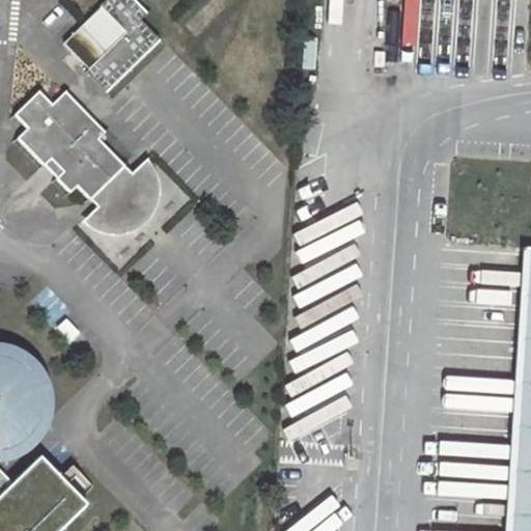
[(105,92),(160,39),(139,19),(146,12),(134,0),(104,0),(99,5),(101,7),(63,44),(87,67),(84,71),(105,92)]
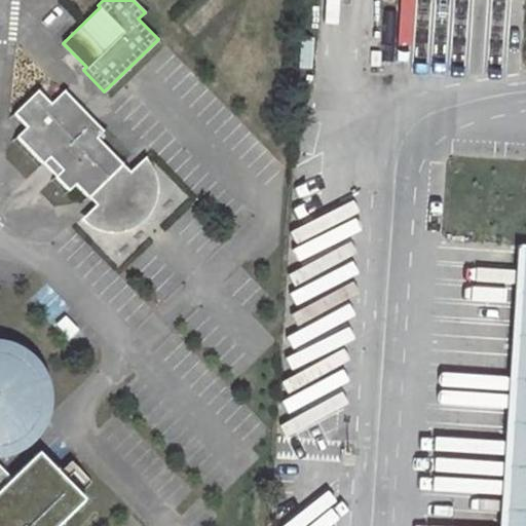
[(49,157),(62,170),(55,176),(69,189),(75,184),(87,196),(76,207),(83,213),(95,218),(101,219),(110,219),(121,215),(132,208),(139,198),(143,187),(144,178),(143,172),(139,160),(134,153),(122,163),(97,137),(103,130),(64,89),(50,102),(38,89),(14,113),(27,126),(16,136),(43,163),(49,157)]
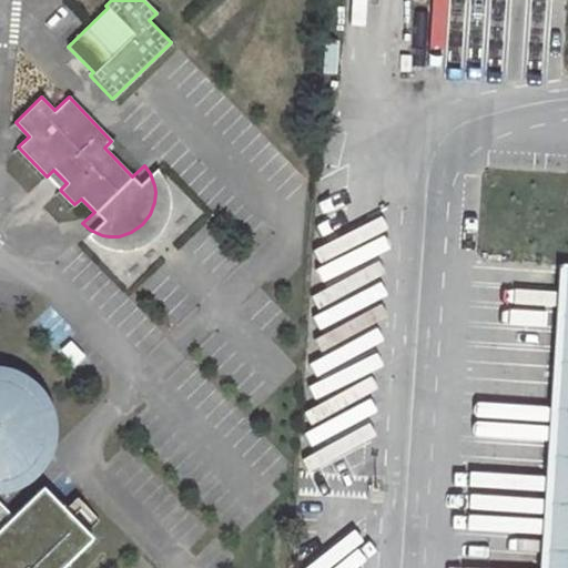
[(567,567),(567,264),(566,265),(546,567),(567,567)]
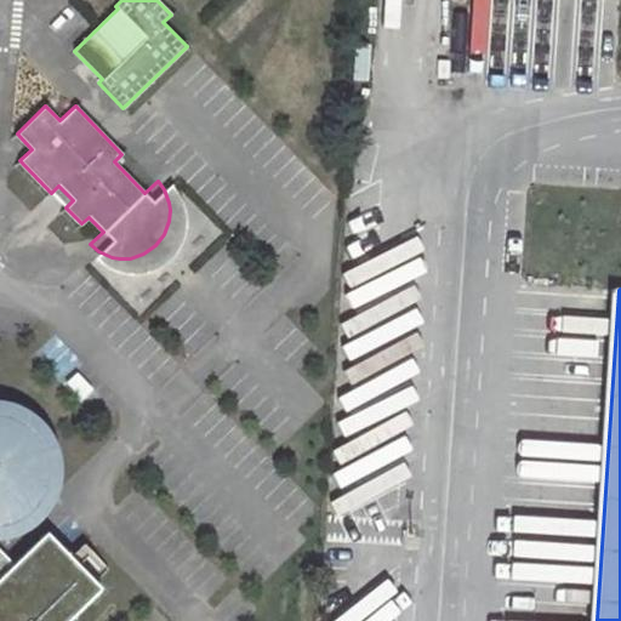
[(0,576),(13,564),(0,550),(0,539),(33,507),(39,497),(43,486),(45,471),(40,450),(32,437),(23,428),(12,422),(1,419),(0,417),(0,576)]
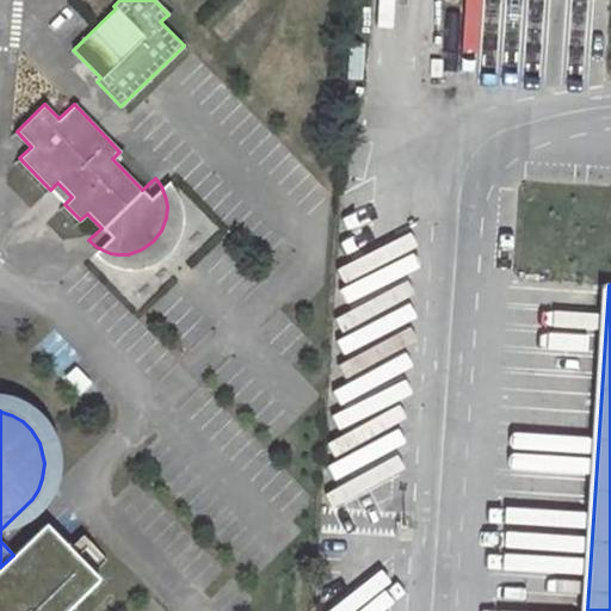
[(0,567),(0,610),(65,610),(68,609),(97,580),(44,525),(13,555),(0,567)]
